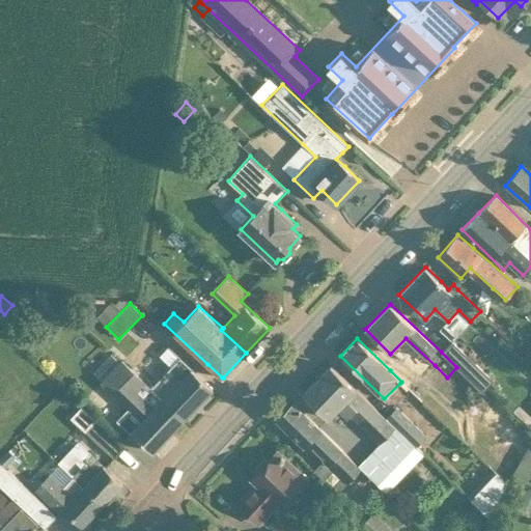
[(441,352),(456,367),(481,391),(492,380),(451,340),(441,352)]
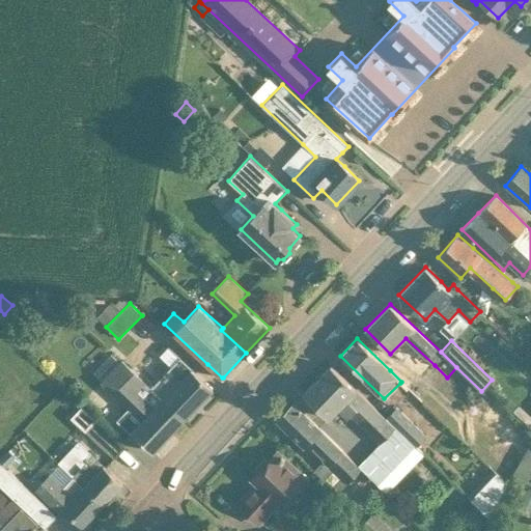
[(184,418),(213,388),(180,358),(151,388),(184,418)]
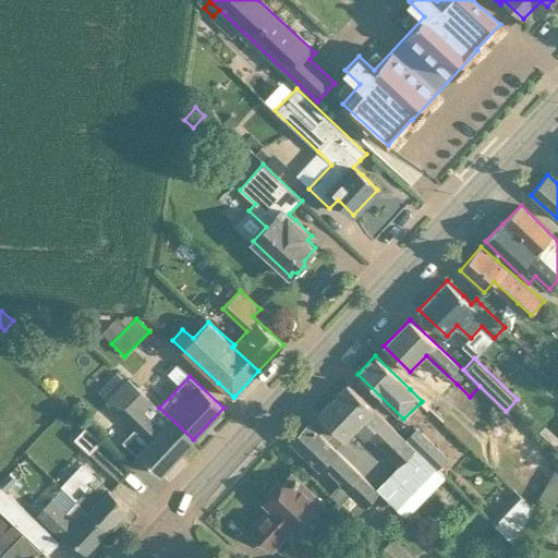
[(422,401),(421,402),(426,409),(438,396),(421,378),(410,389),(422,401)]
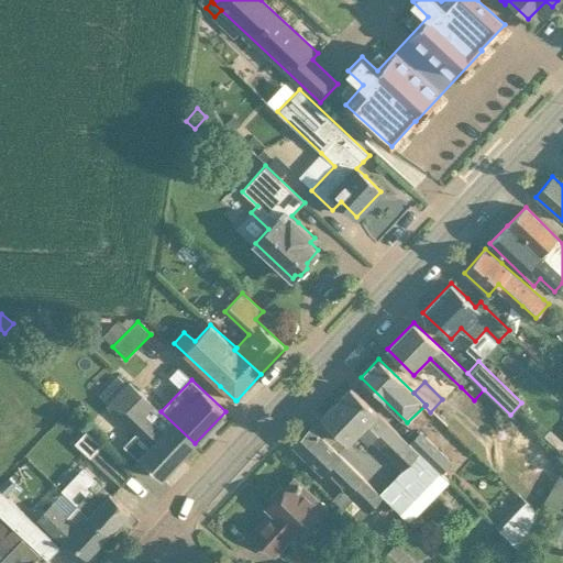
[(162,478),(195,443),(161,411),(159,412),(130,383),(108,406),(136,432),(124,445),(139,460),(140,457),(162,478)]
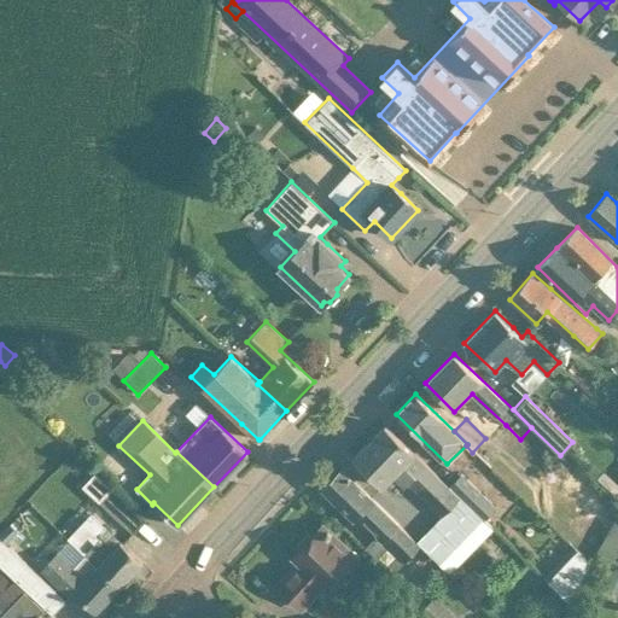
[(442,516),(460,497),(448,487),(385,425),(353,459),(382,487),(392,476),(403,487),(408,482),(442,516)]
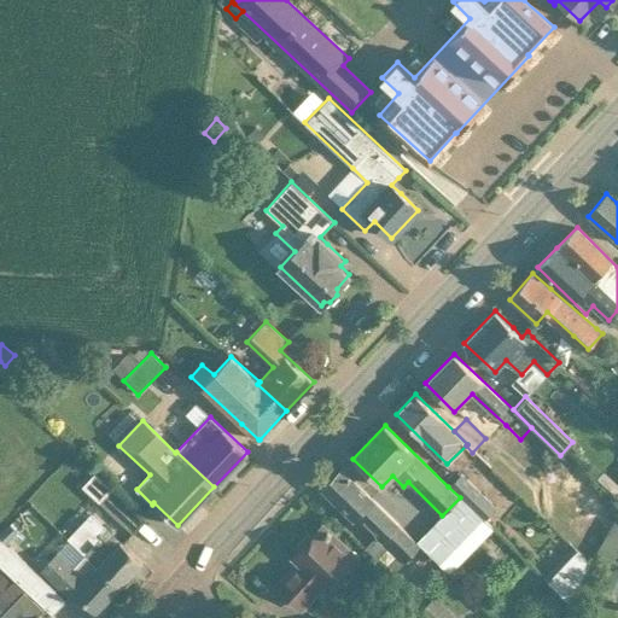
[(420,544),(372,497),(342,468),(322,490),(354,520),(360,514),(379,534),(367,546),(395,571),(420,544)]
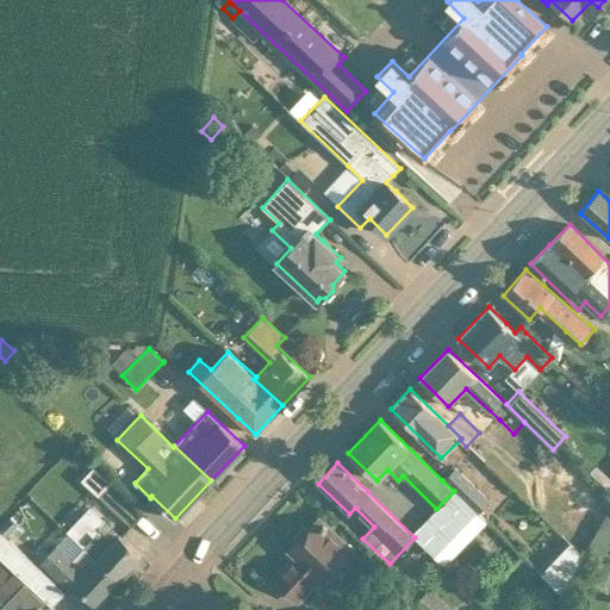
[(455,467),(442,480),(454,491),(477,514),(489,500),(455,467)]
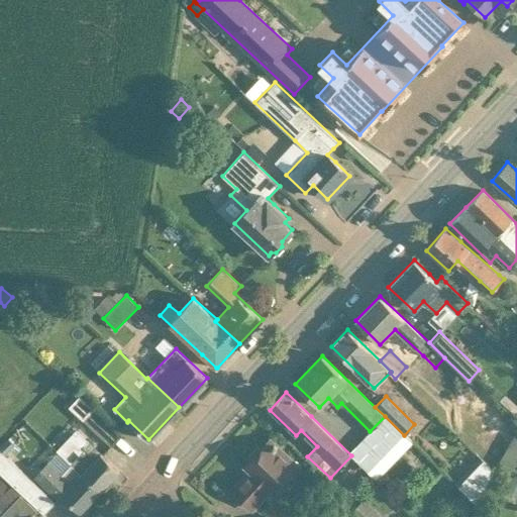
[(491,404),(460,436),(483,457),(513,425),(491,404)]
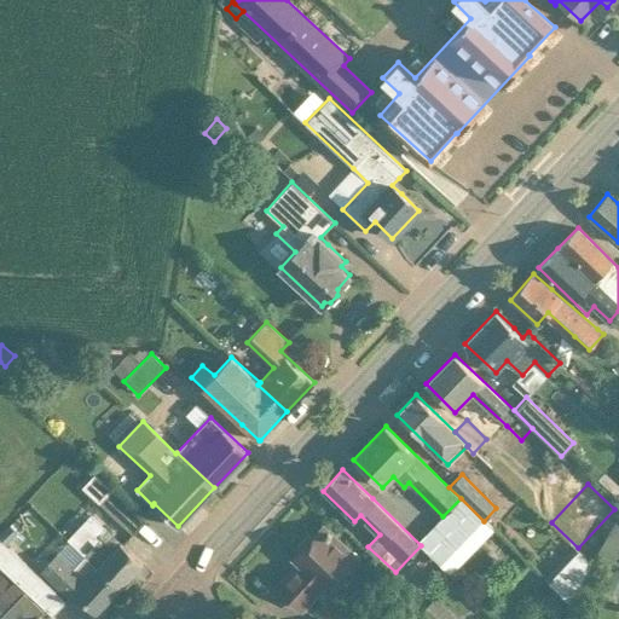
[(146,520),(113,489),(99,503),(133,533),(146,520)]
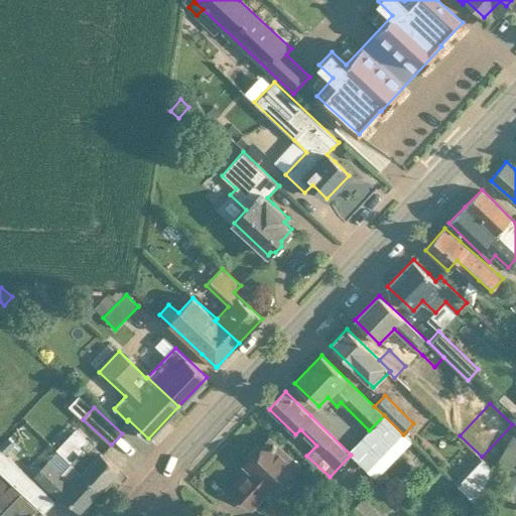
[(274,493),(288,478),(299,466),(269,438),(244,465),(250,470),(232,489),(252,508),(270,489),(274,493)]
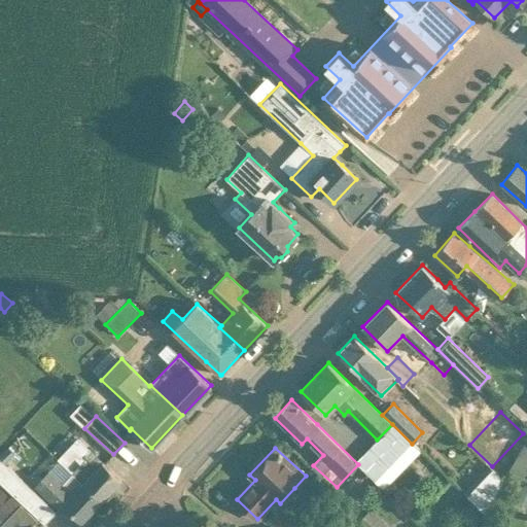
[(80,464),(72,472),(102,501),(121,480),(90,449),(77,461),(80,464)]
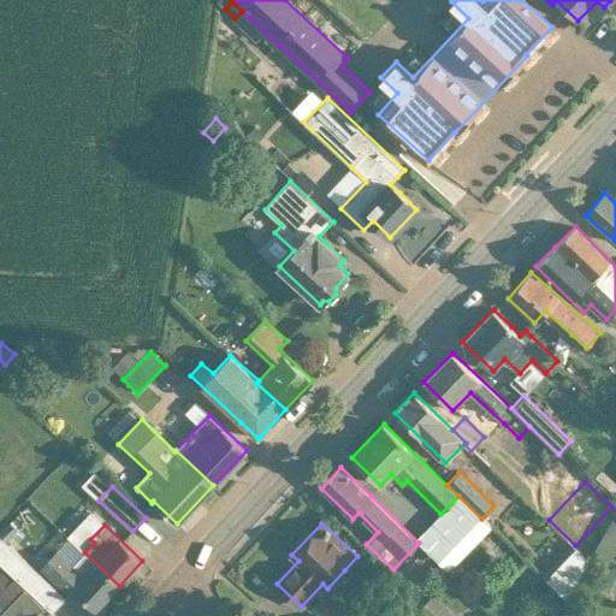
[(0,562),(52,612),(63,602),(0,542),(0,562)]
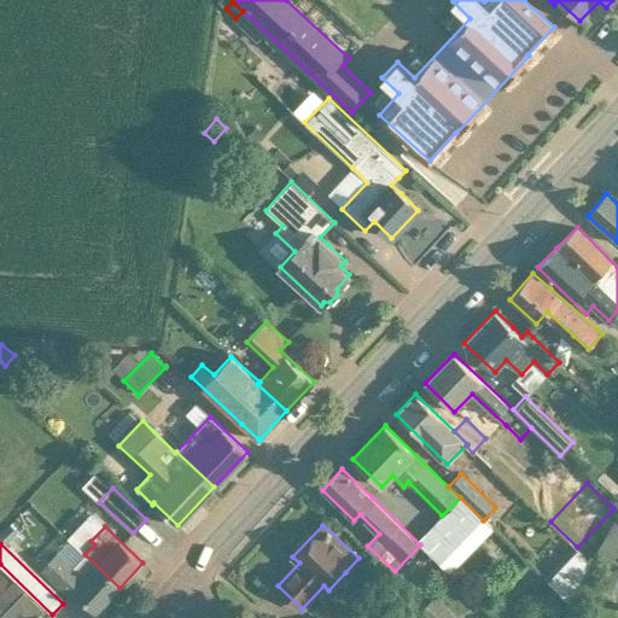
[(543,577),(570,602),(590,561),(575,546),(543,577)]
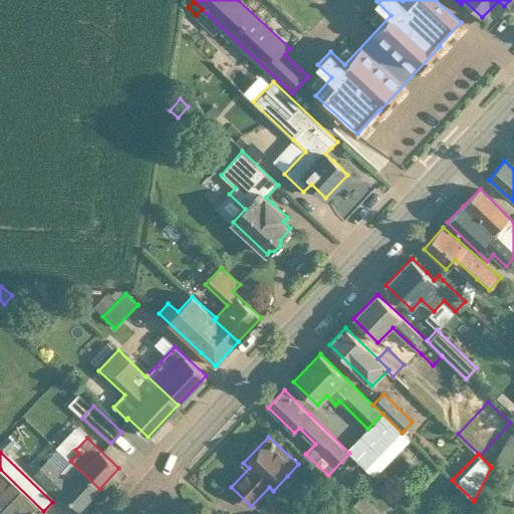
[(33,473),(43,482),(58,496),(61,492),(79,509),(99,489),(70,461),(60,471),(47,459),(33,473)]
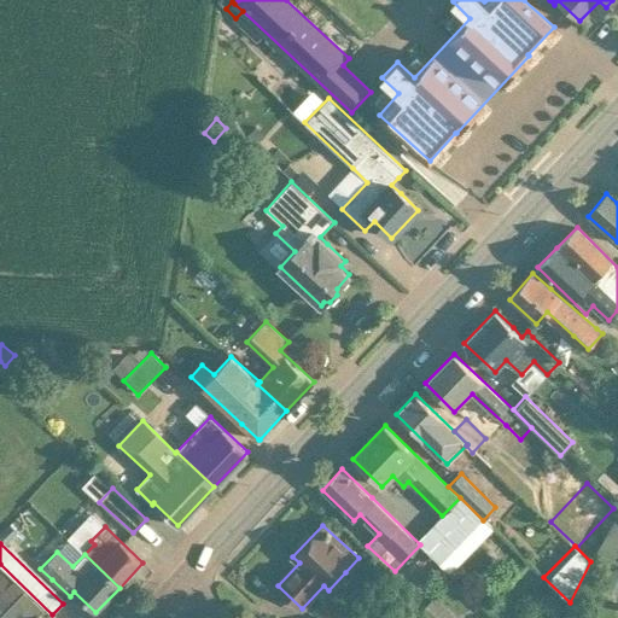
[(46,617),(41,612),(44,610),(13,579),(12,582),(0,570),(0,614),(3,617),(7,617),(9,617),(46,617)]
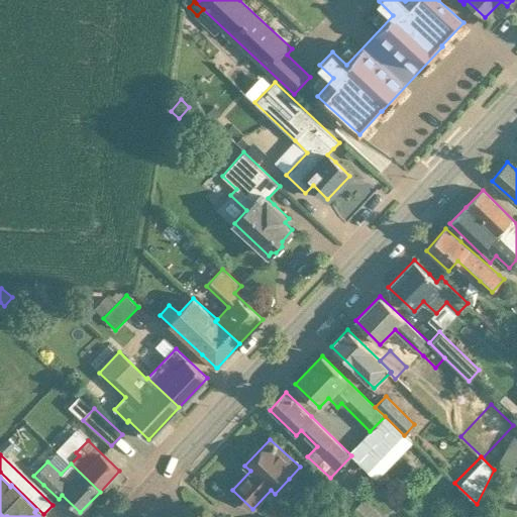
[(365,516),(355,508),(345,516),(365,516)]
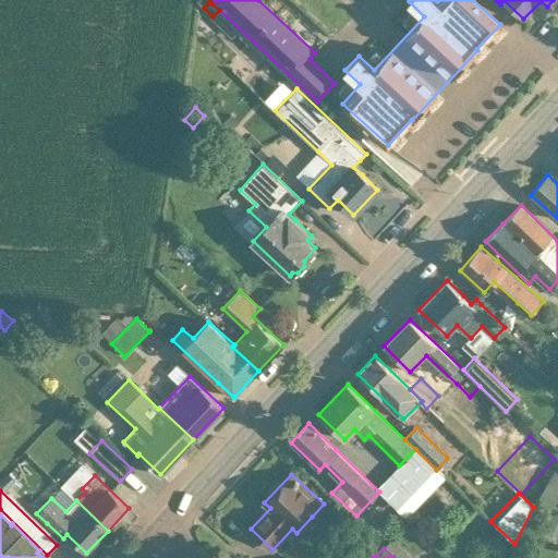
[(413,557),(404,548),(395,557),(413,557)]
